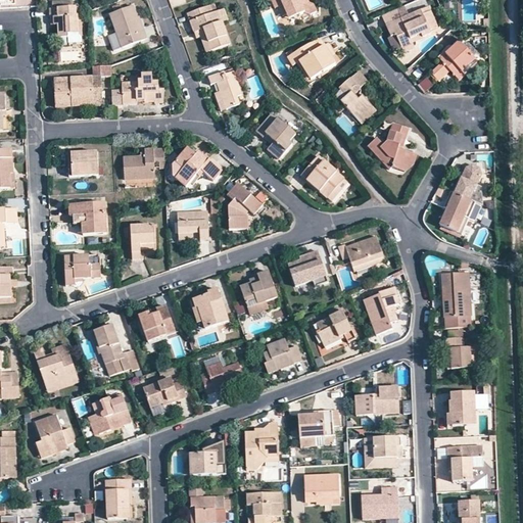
[(270,0),(273,6),(278,8),(280,14),(293,19),(305,14),(310,16),(317,12),(314,5),(307,3),(306,0),(270,0)]
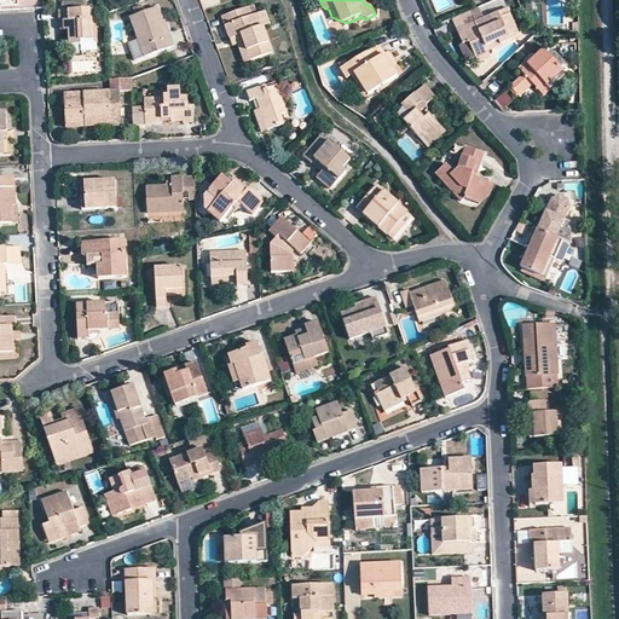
[(502,0),(480,5),(482,13),(507,9),(503,0),(502,0)]
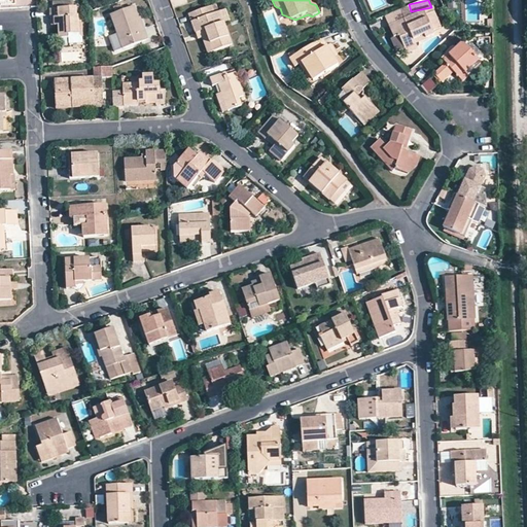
[(65,9),(73,8),(73,1),(53,2),(53,9),(65,9)]
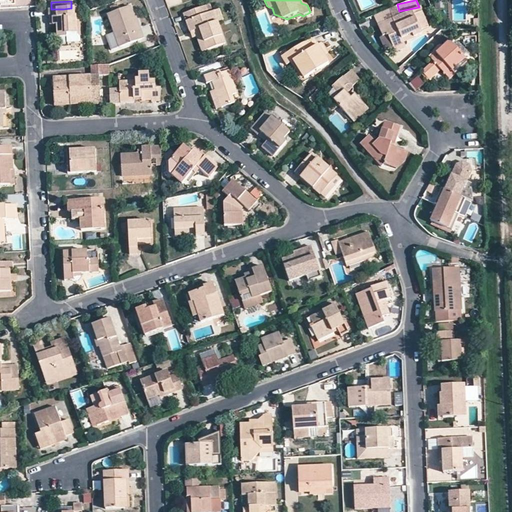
[(183,14),(185,21),(208,13),(205,6),(183,14)]
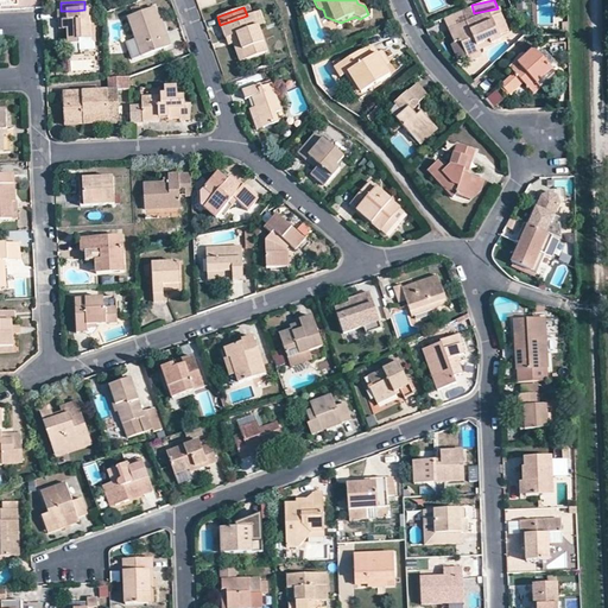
[(127,18),(134,38),(141,57),(168,48),(163,35),(159,36),(154,21),(159,20),(154,8),(127,18)]
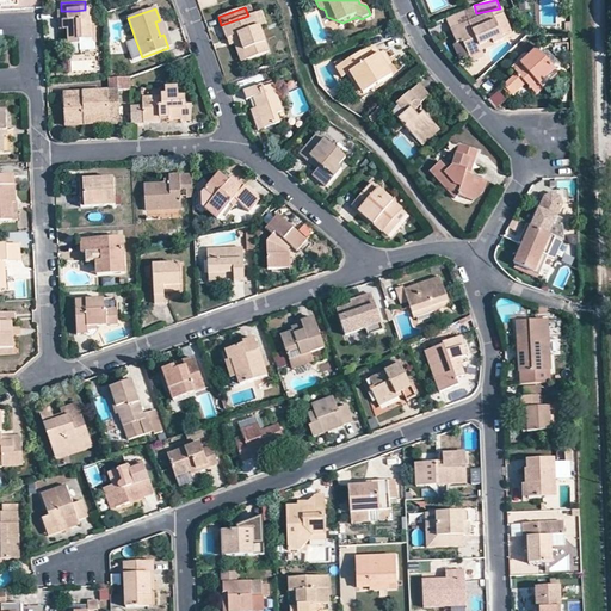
[(88,10),(85,10),(75,11),(75,20),(62,20),(62,30),(67,30),(67,36),(68,44),(78,44),(78,41),(90,39),(88,10)]
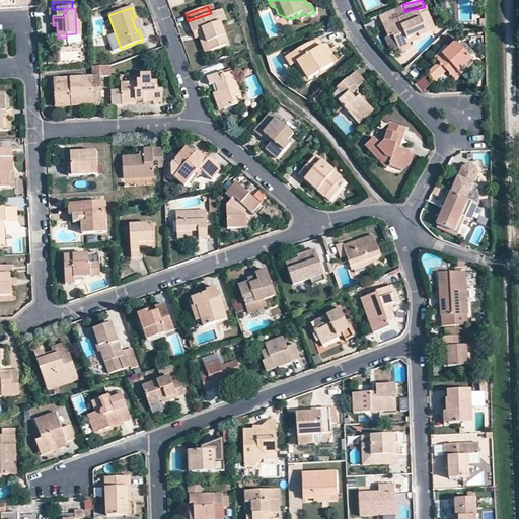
[(64,17),(64,9),(52,9),(49,9),(49,18),(53,17),(64,17)]
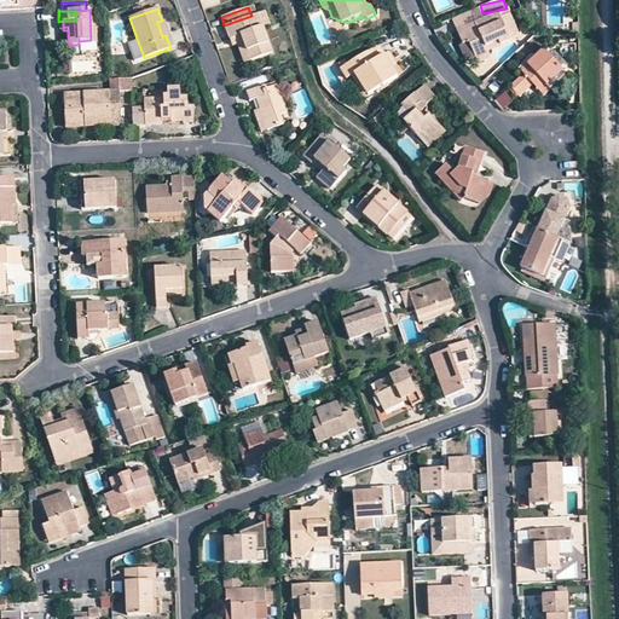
[(265,11),(258,13),(262,27),(270,24),(265,11)]
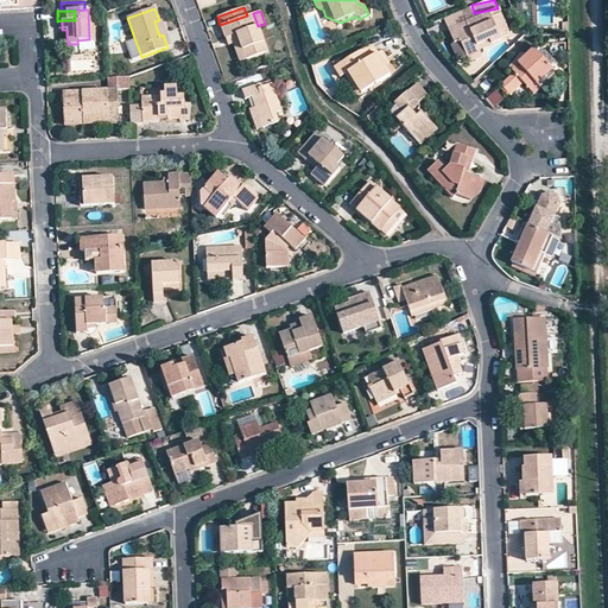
[(466,56),(479,51),(476,46),(489,40),(491,45),(500,40),(499,36),(507,32),(500,13),(491,18),(488,12),(448,30),(454,43),(460,40),(466,56)]
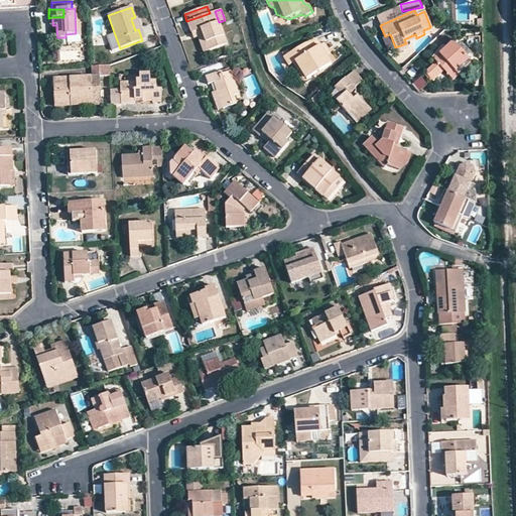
[(215,11),(210,13),(186,21),(190,32),(201,29),(208,50),(227,43),(219,22),(215,11)]
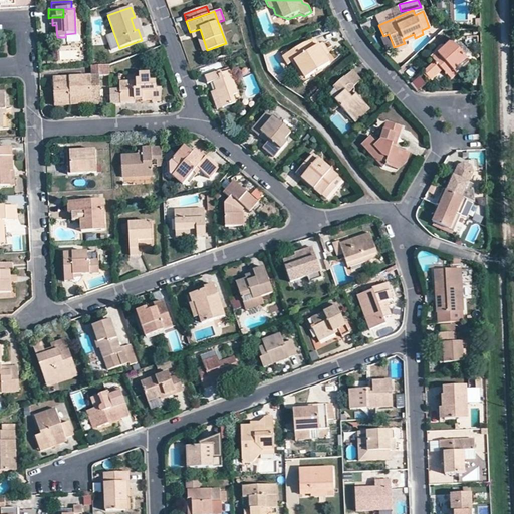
[(136,17),(135,17),(131,18),(135,30),(138,29),(142,40),(145,39),(136,17)]
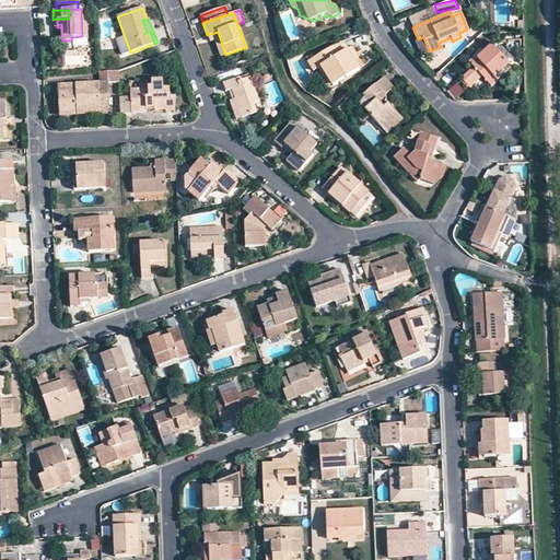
[(218,32),(207,35),(209,42),(214,41),(220,57),(225,55),(218,32)]
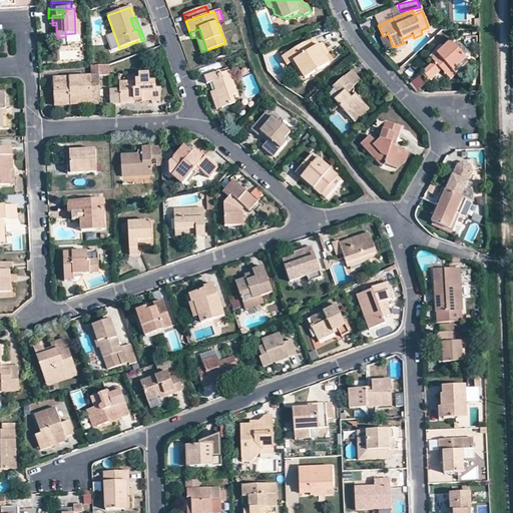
[(119,48),(113,32),(105,35),(111,50),(119,48)]
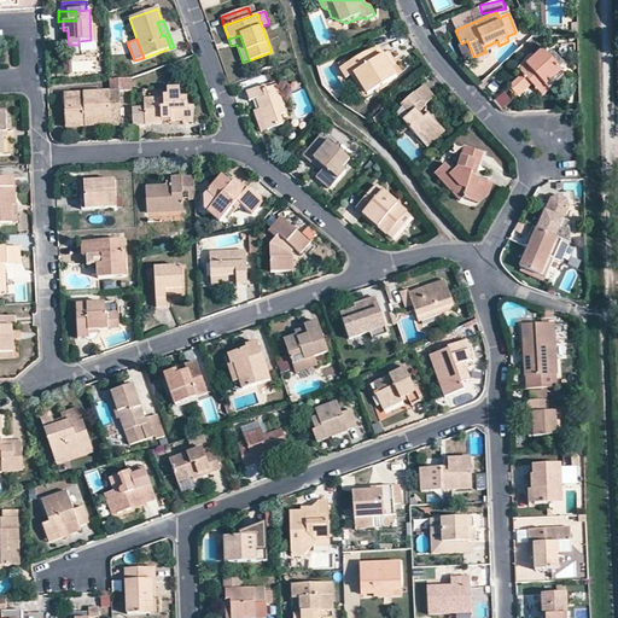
[(97,40),(91,40),(79,41),(79,45),(79,51),(97,51),(97,40)]
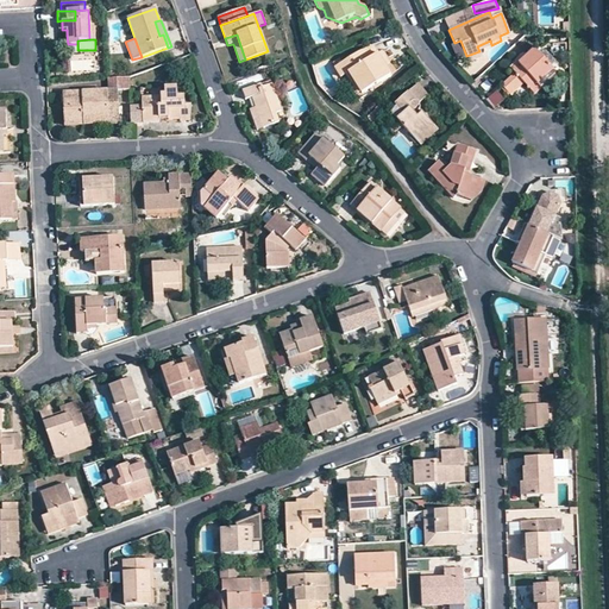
[(479,51),(491,45),(490,41),(477,46),(479,51)]
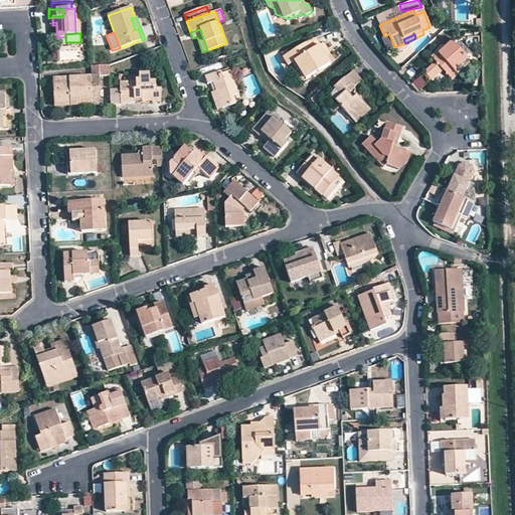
[(329,64),(325,57),(318,46),(314,40),(302,45),(283,56),(288,65),(292,63),(295,61),(306,78),(314,73),(321,69),(329,64)]
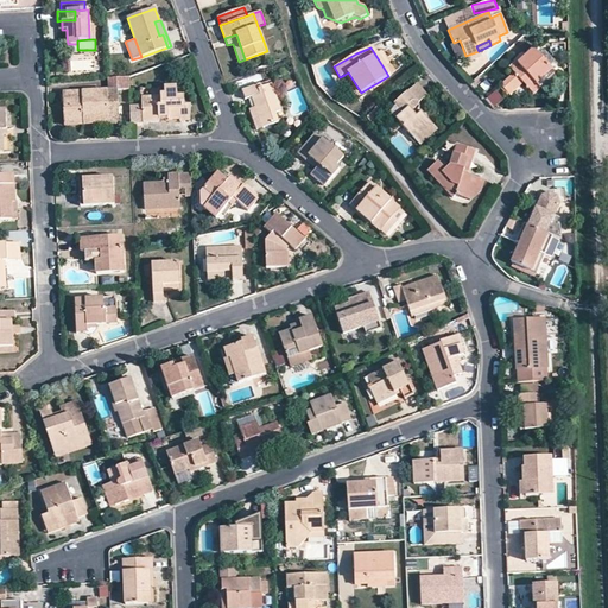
[(520,67),(513,73),(500,86),(510,96),(523,83),(529,89),(534,82),(536,84),(544,77),(551,70),(532,50),(517,64),(520,67)]
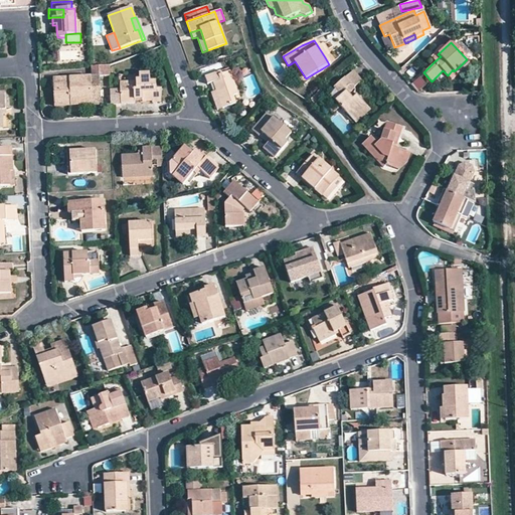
[(405,43),(394,47),(397,52),(406,47),(405,43)]
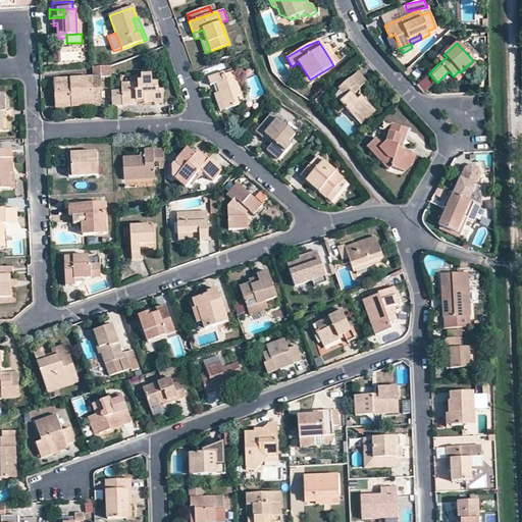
[(325,45),(322,47),(329,58),(332,56),(325,45)]
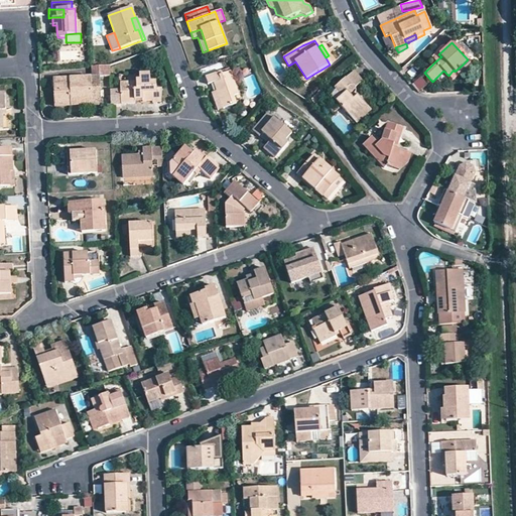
[(441,56),(438,54),(438,53),(432,58),(435,61),(441,56)]
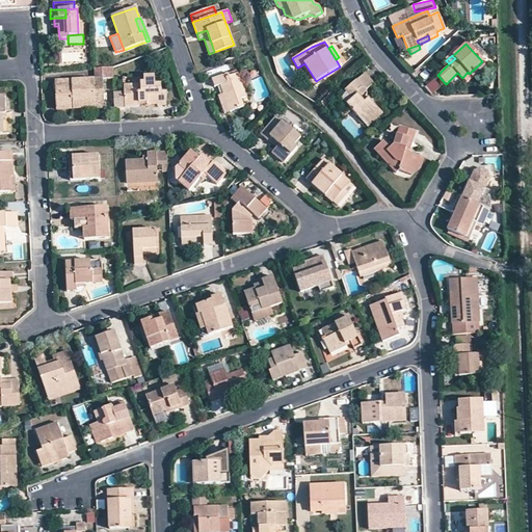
[(304,63),(301,65),(312,83),(316,81),(304,63)]
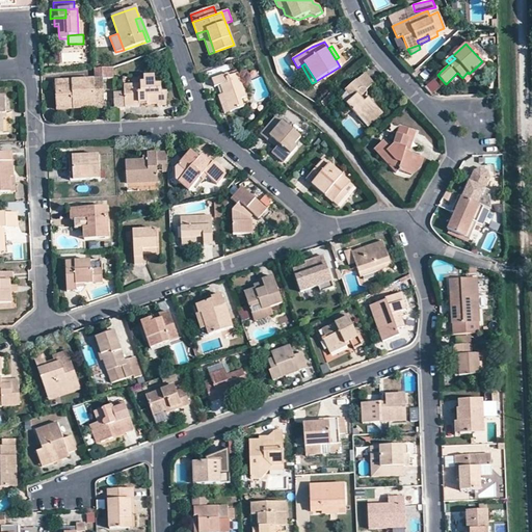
[(112,68),(95,69),(96,78),(104,78),(104,79),(113,79),(112,68)]
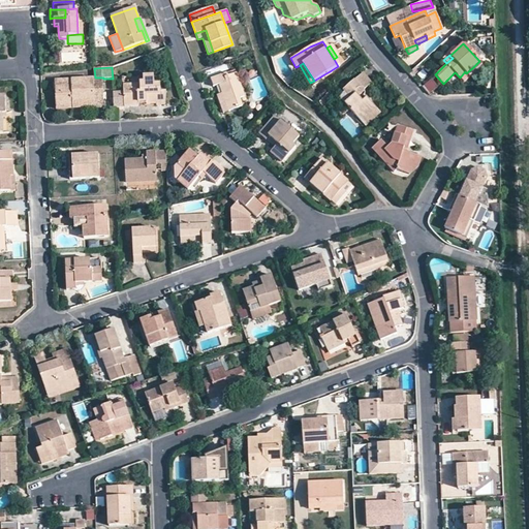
[(465,71),(460,78),(464,83),(476,70),(473,67),(466,73),(465,71)]
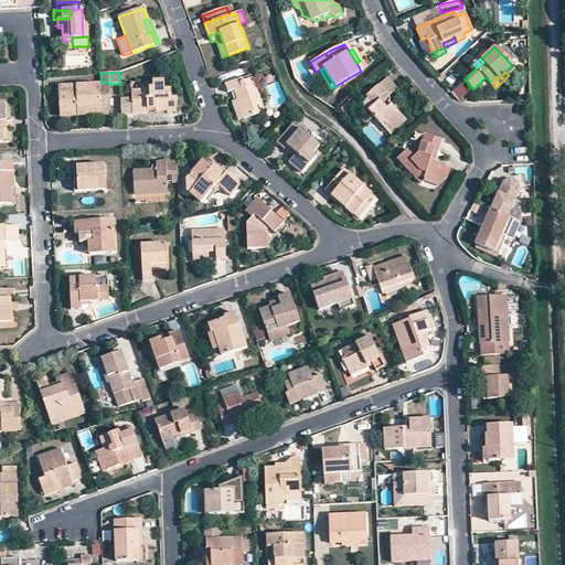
[(240,83),(243,82),(242,77),(224,83),(227,92),(233,89),(241,87),(240,83)]
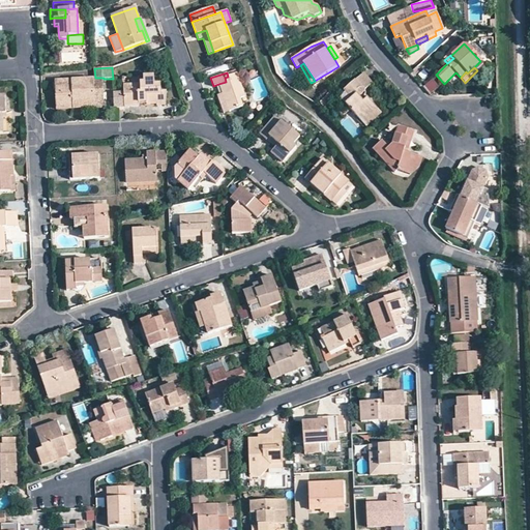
[(363,72),(355,81),(344,91),(345,93),(340,97),(364,124),(373,117),(371,115),(378,109),(367,97),(363,100),(361,98),(364,94),(364,92),(364,91),(364,90),(372,83),(363,72)]
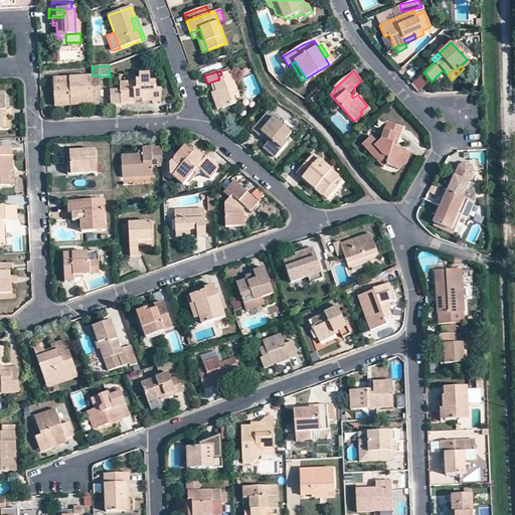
[(229,71),(221,74),(218,75),(219,79),(212,81),(215,91),(221,108),(235,103),(233,95),(237,94),(229,71)]
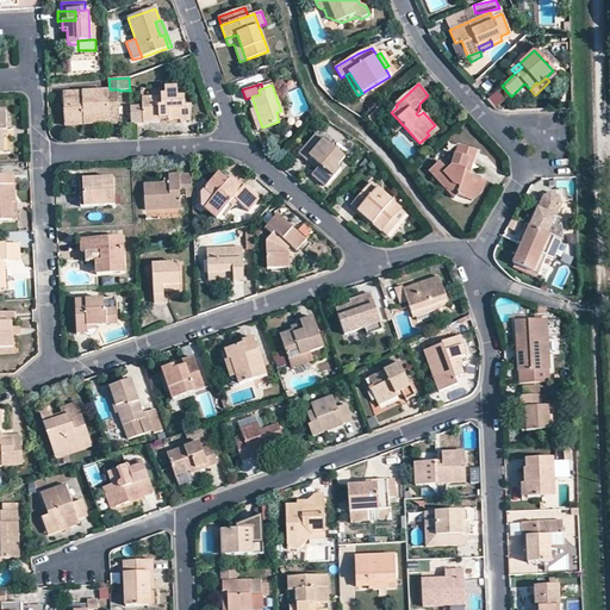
[(179,105),(184,105),(184,95),(176,95),(176,87),(165,87),(166,94),(160,94),(161,97),(142,98),(143,123),(159,122),(159,117),(169,117),(169,120),(180,120),(179,105)]
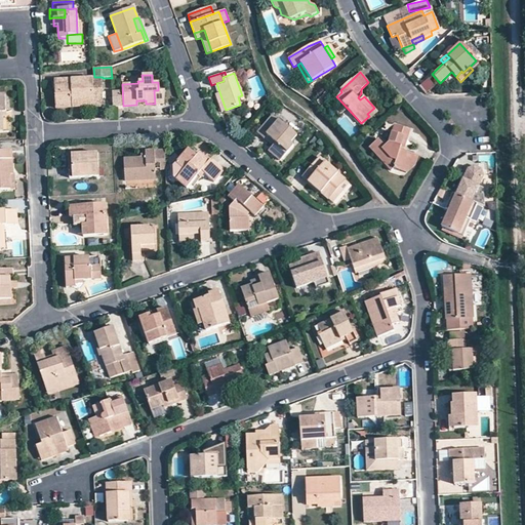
[(55,108),(72,107),(72,105),(93,104),(93,108),(104,108),(103,78),(103,77),(94,77),(54,79),(55,108)]
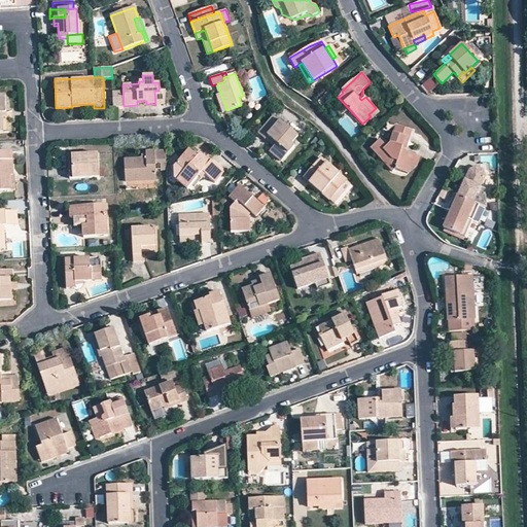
[(428,93),(436,85),(430,77),(421,84),(428,93)]
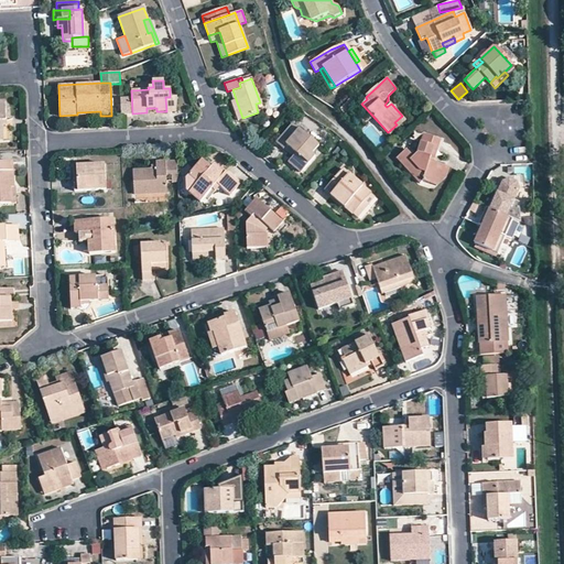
[(176,97),(170,97),(165,97),(166,111),(166,112),(176,111),(176,97)]
